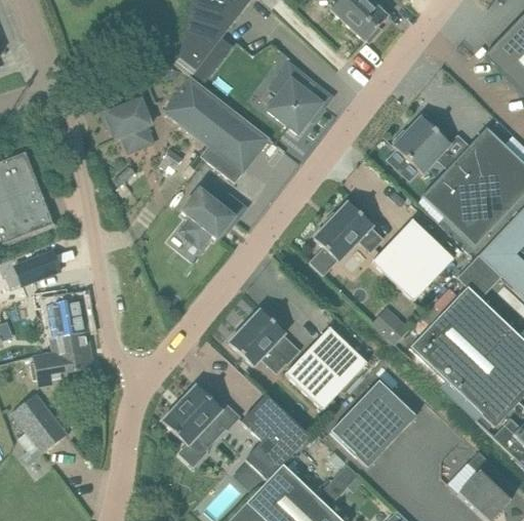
[(192,0),(179,55),(196,69),(250,0),(192,0)]
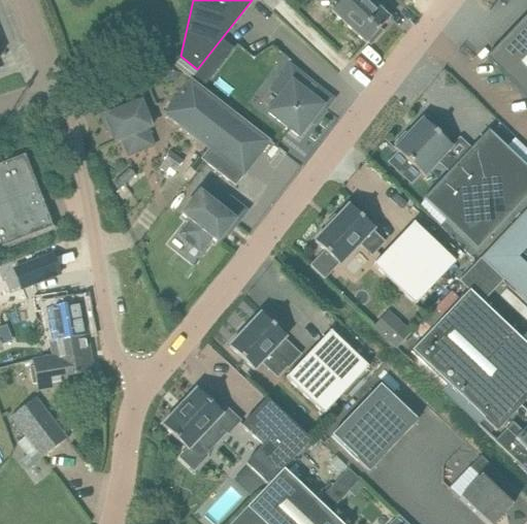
[(371,40),(383,28),(381,26),(390,15),(373,0),(339,0),(332,8),(367,40),(369,38),(371,40)]
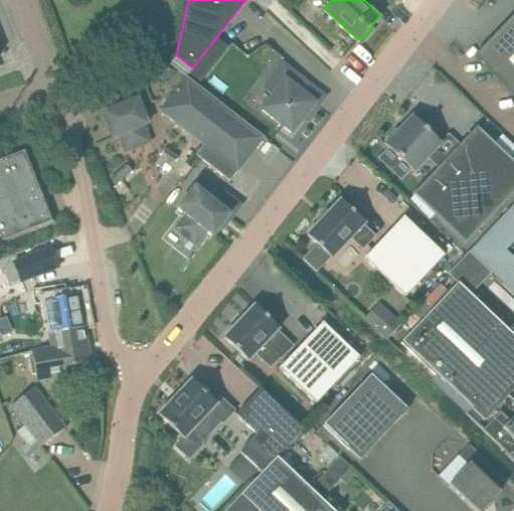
[(513,9),(474,51),(513,90),(513,9)]
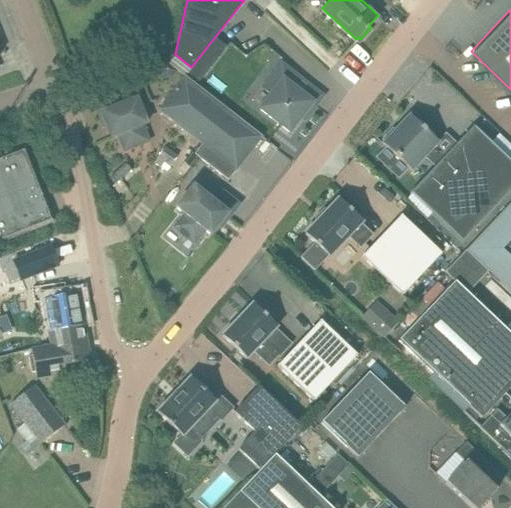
[(260,105),(290,129),(314,99),(296,85),(303,75),(282,58),(268,76),(277,83),(260,105)]
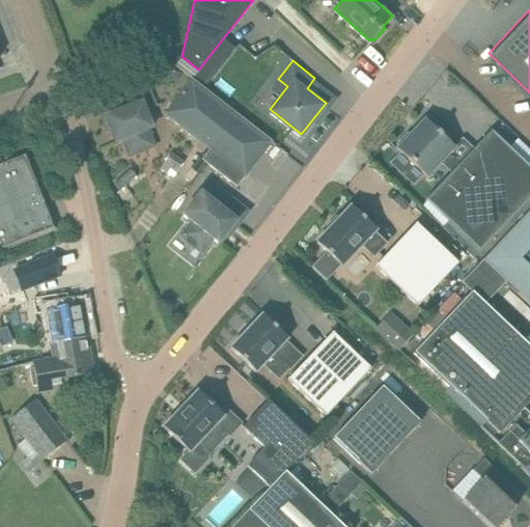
[(239,111),(193,76),(165,111),(211,146),(239,111)]
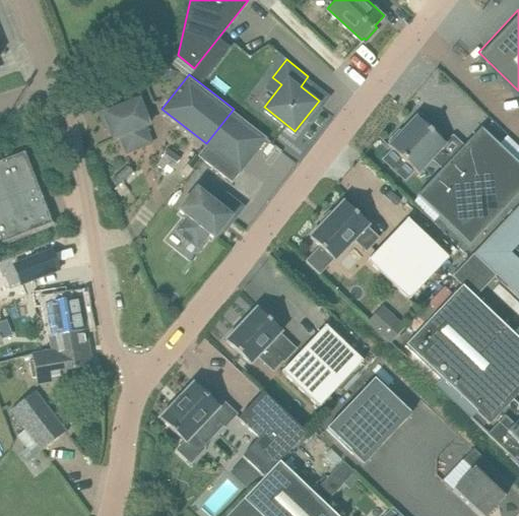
[(141,99),(104,110),(114,136),(121,133),(127,149),(152,140),(146,124),(150,122),(141,99)]
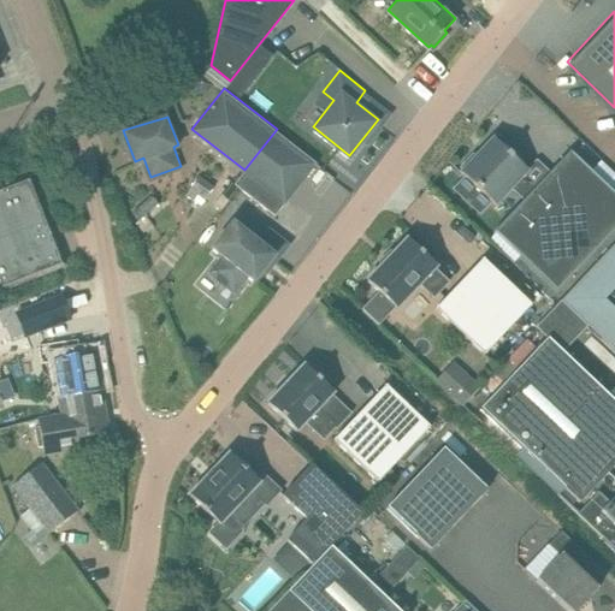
[(277,129),(244,170),(235,181),(276,213),(317,160),(277,129)]
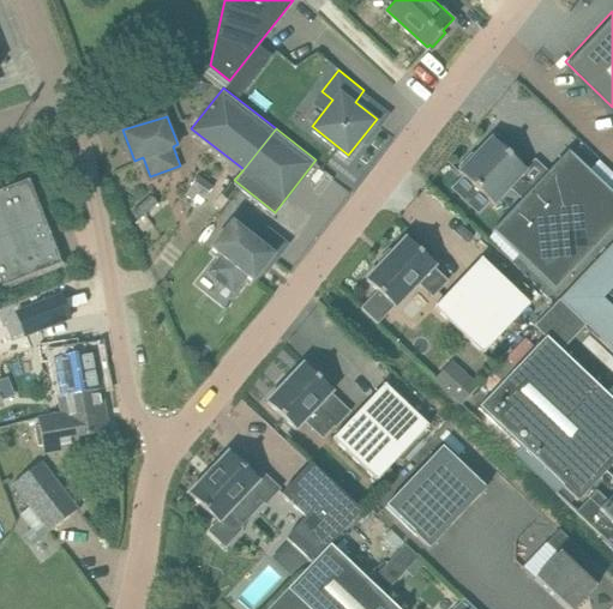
[(463,166),(461,169),(494,202),(511,184),(524,196),(533,186),(520,174),(527,167),(517,157),(520,154),(506,140),(503,144),(493,134),(475,154),(473,151),(461,163),(463,166)]
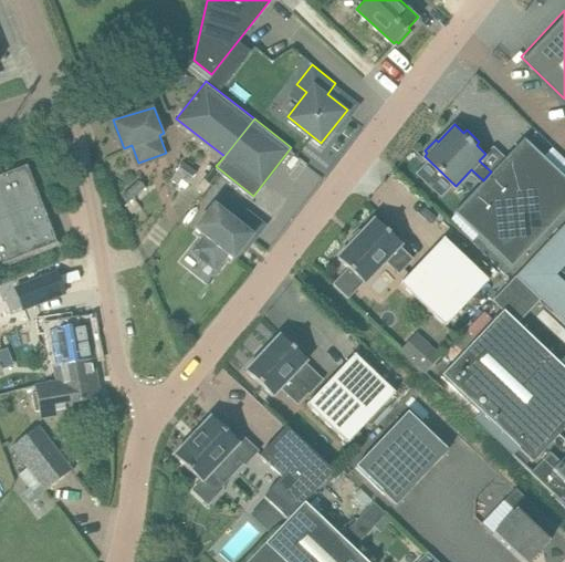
[(483,180),(454,209),(513,264),(564,208),(564,174),(525,136),(483,180)]
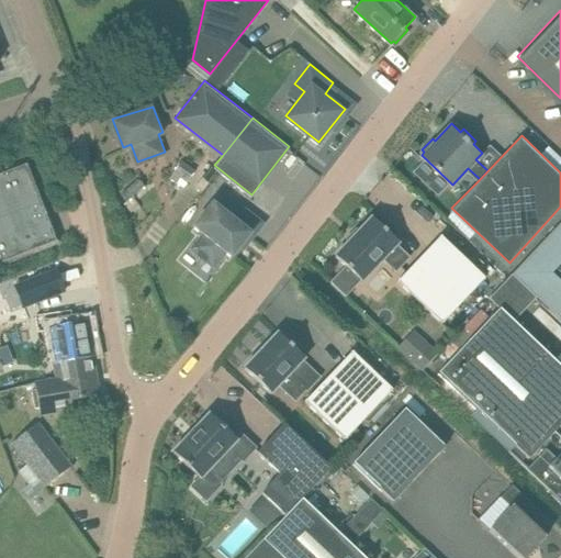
[(29,158),(0,169),(0,257),(1,261),(59,238),(29,158)]
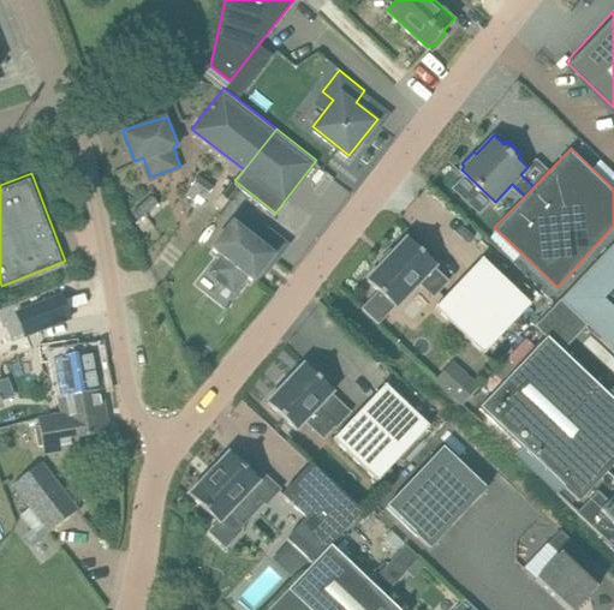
[(274,252),(233,220),(213,245),(222,253),(210,269),(234,288),(248,273),(254,277),(274,252)]
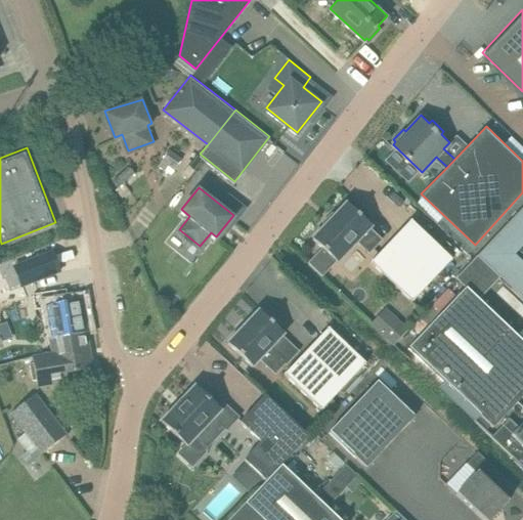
[(372,224),(347,201),(335,213),(333,211),(324,220),(327,222),(313,235),(323,246),(309,260),(322,272),(337,258),(338,260),(358,239),(369,249),(382,236),(371,226),(372,224)]
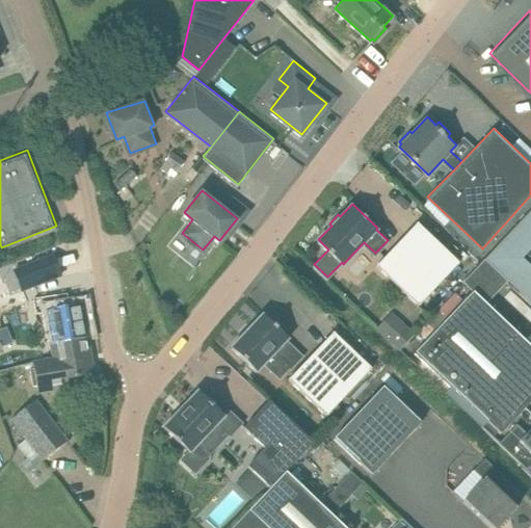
[(418,220),(376,264),(377,265),(378,265),(419,304),(459,261),(419,221),(418,220)]
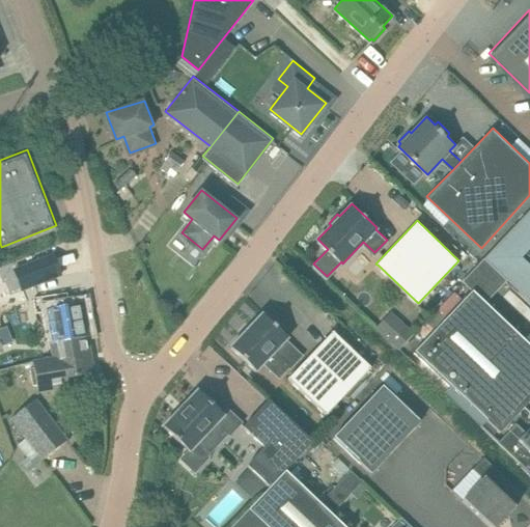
[(52,252),(16,266),(24,287),(61,273),(52,252)]
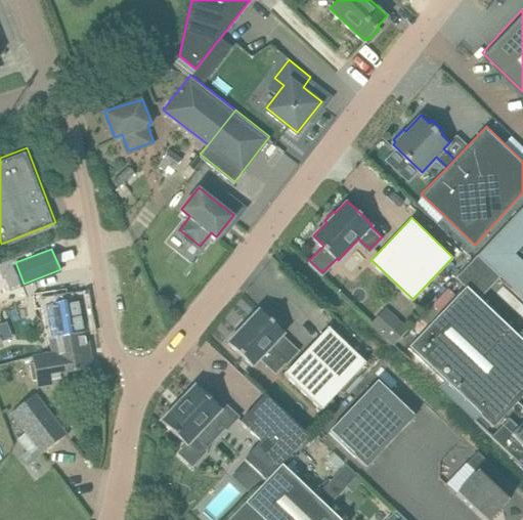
[(481,413),(493,425),(522,393),(522,338),(467,285),(409,345),(445,379),(481,413)]
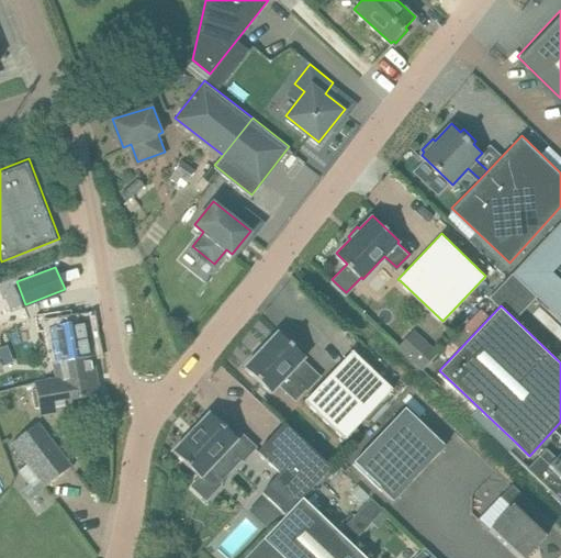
[(54,360),(57,374),(73,371),(70,358),(93,354),(87,319),(53,325),(58,359),(54,360)]
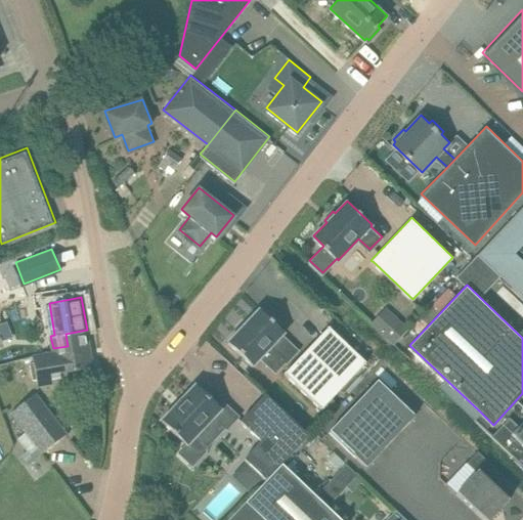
[(386,304),(369,318),(392,342),(407,327),(386,304)]
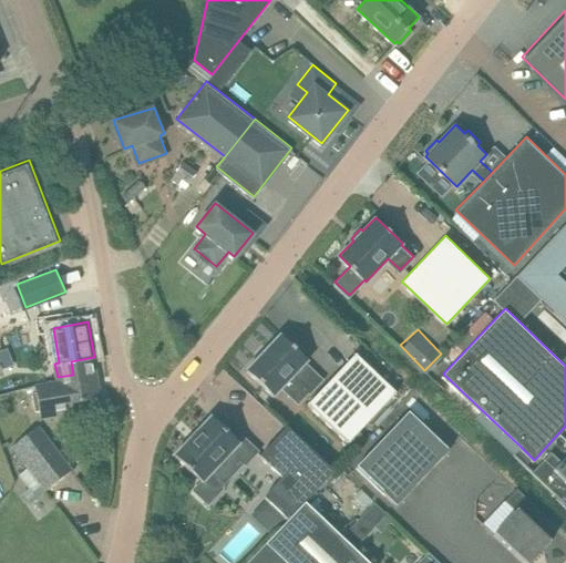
[(294,375),(310,390),(323,377),(306,360),(308,358),(299,350),(301,348),(292,339),(289,341),(280,333),(247,368),(275,393),(294,375)]
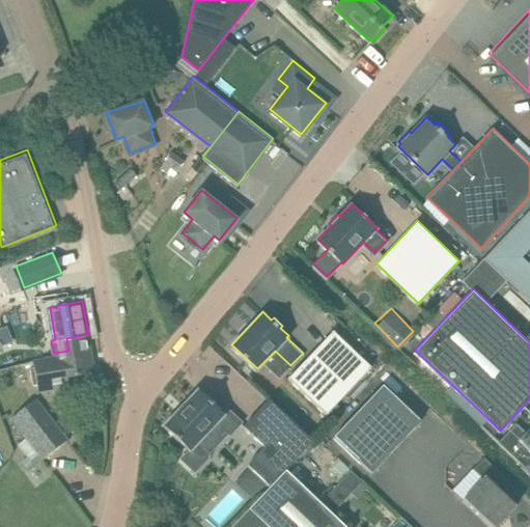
[(334,329),(288,377),(289,378),(326,413),(371,365),(334,330),(335,330),(334,329)]
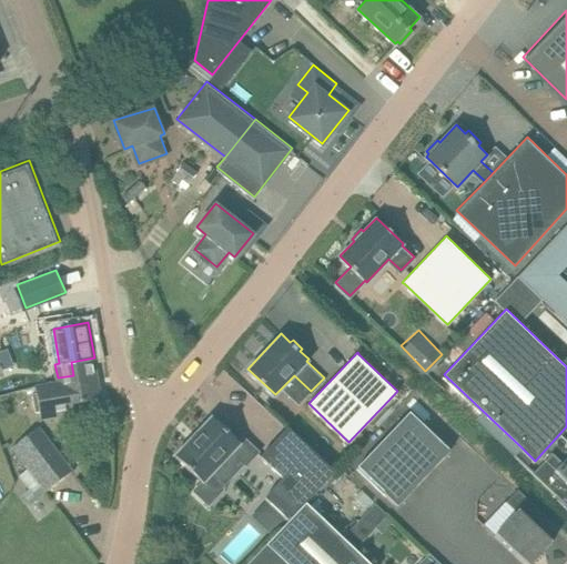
[(74,411),(73,402),(101,396),(94,358),(71,362),(73,375),(58,378),(58,380),(37,383),(39,393),(34,394),(37,409),(42,408),(43,416),(74,411)]
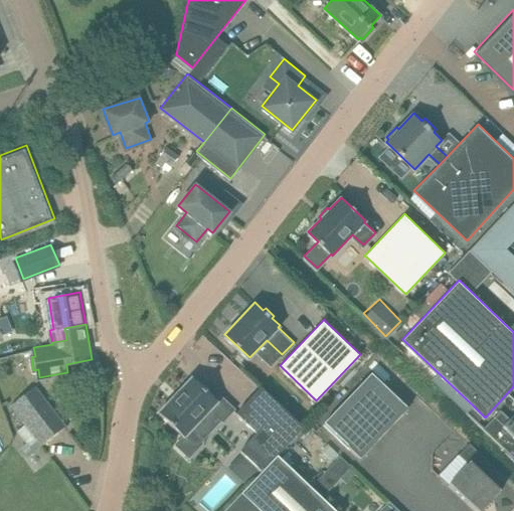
[(361,457),(408,406),(372,371),(324,421),(361,457)]
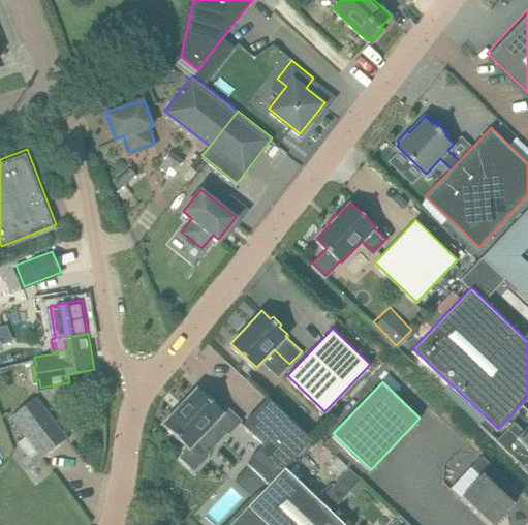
[(449,382),(444,388),(480,423),(486,417),(449,382)]
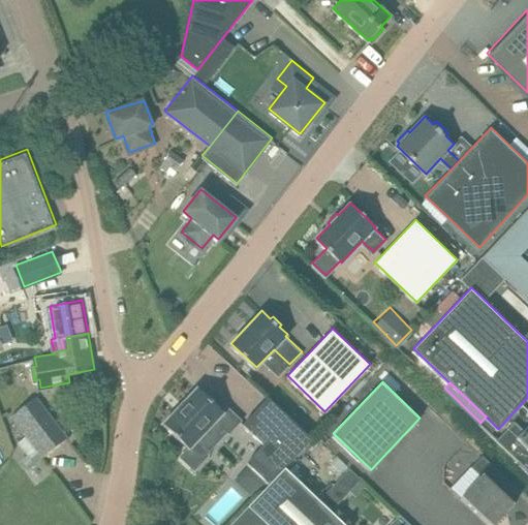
[(229,430),(241,419),(227,405),(223,410),(197,387),(163,423),(189,446),(181,455),(194,467),(208,453),(195,441),(217,419),(229,430)]
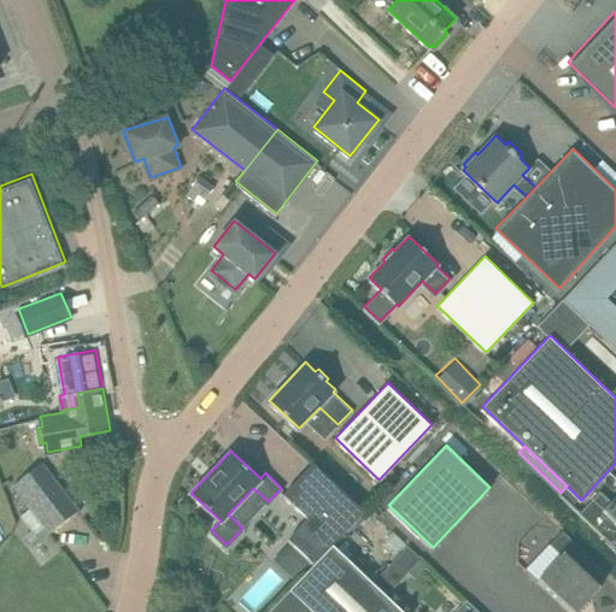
[(13,482),(50,530),(51,530),(80,508),(42,460),(13,482)]
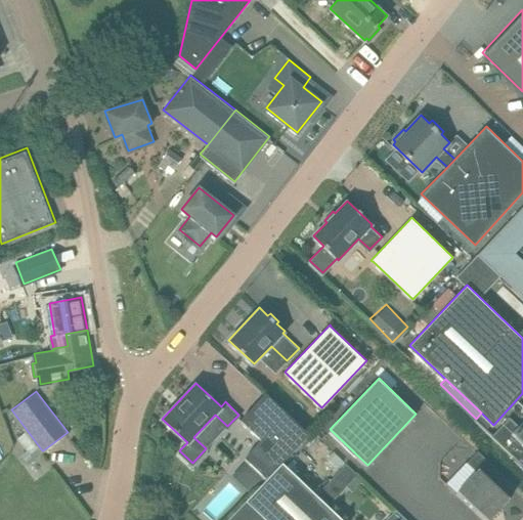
[(267,478),(282,462),(309,434),(266,393),(241,420),(262,439),(245,458),(267,478)]
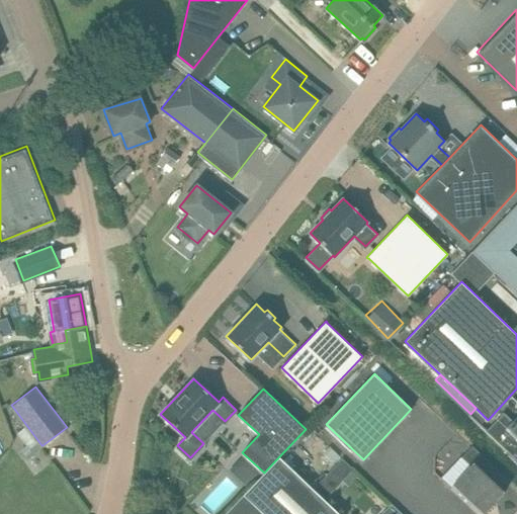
[(487,429),(508,449),(508,448),(508,447),(516,438),(516,417),(514,420),(504,411),(487,429)]
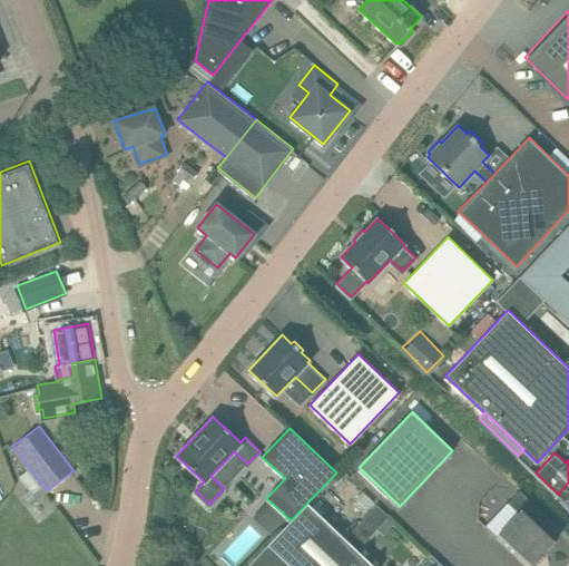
[(363,489),(355,497),(366,507),(374,499),(363,489)]
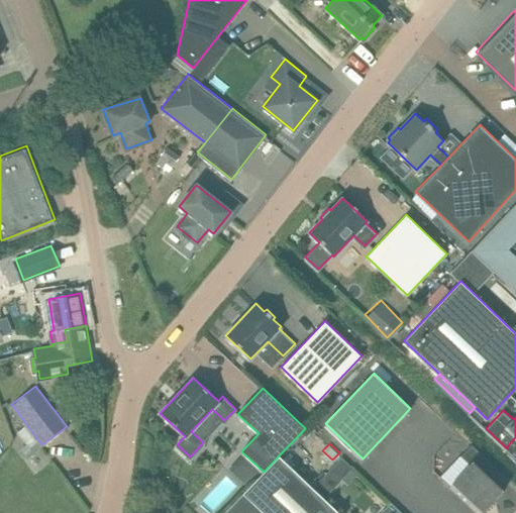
[(492,465),(493,464),(472,443),(461,454),(471,464),(450,485),(481,512),(482,512),(502,492),(482,473),(491,464),(492,465)]
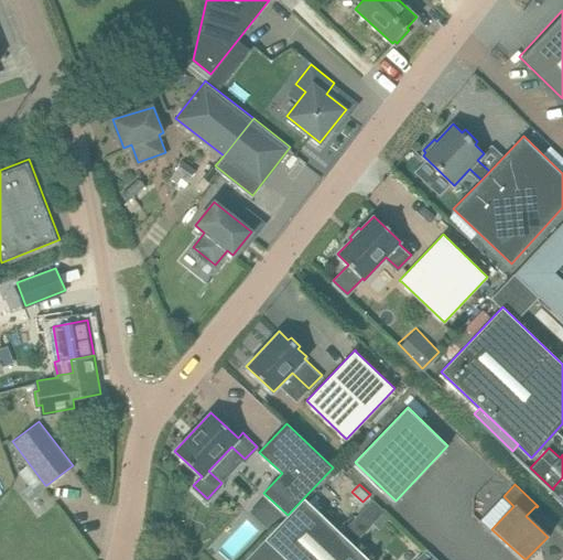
[(344,528),(357,539),(386,507),(372,496),(344,528)]
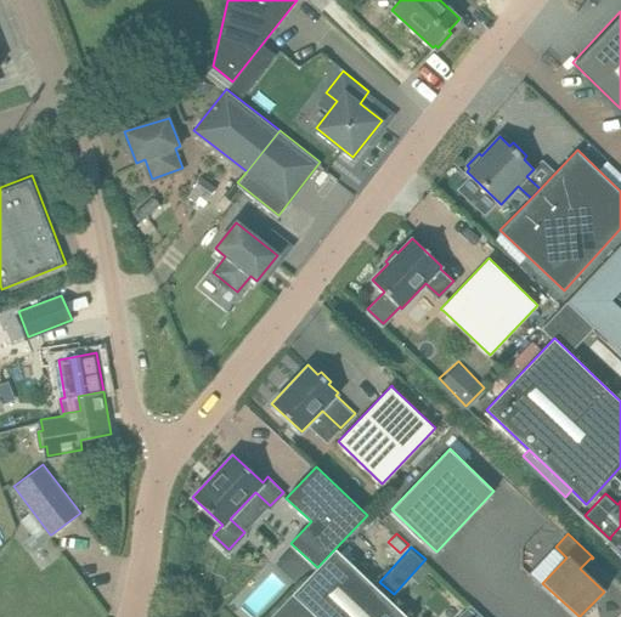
[(407,616),(336,548),(317,567),(292,594),(316,616),(407,616)]
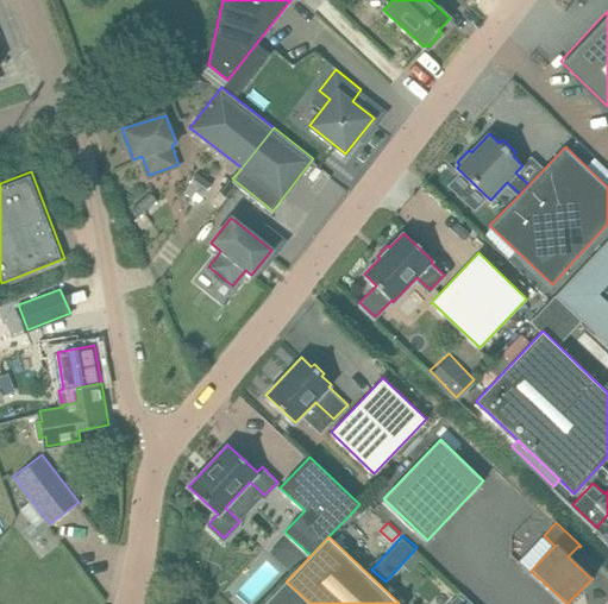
[(309,603),(286,582),(264,603),(309,603)]
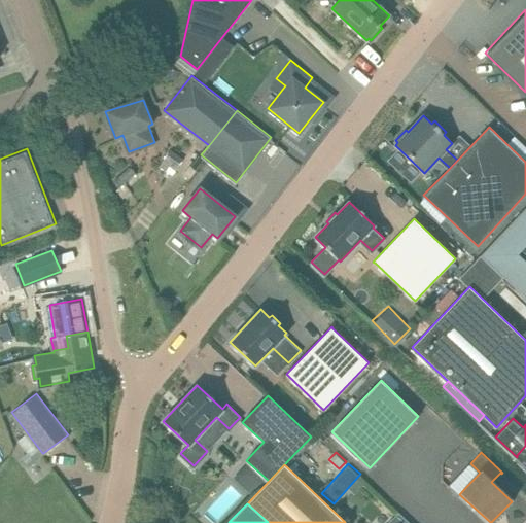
[(412,522),(398,511),(386,522),(412,522)]
